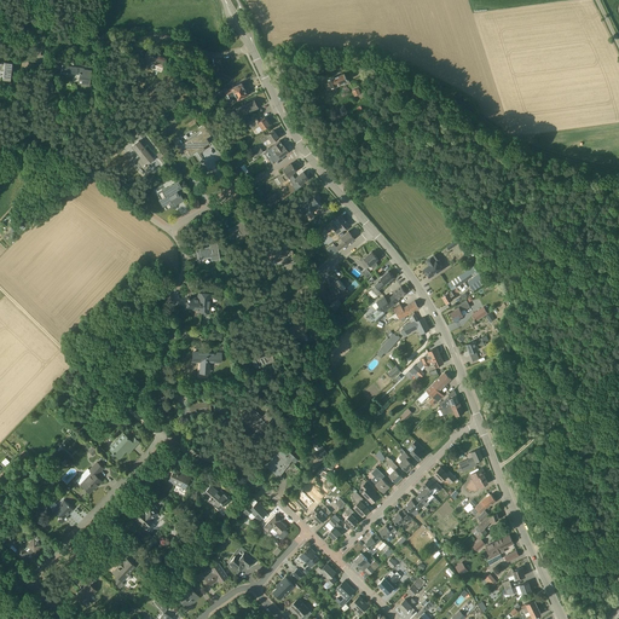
[(167,59),(158,56),(157,58),(154,57),(154,56),(155,53),(148,50),(143,62),(149,64),(150,63),(152,64),(162,68),(166,62),(167,59)]
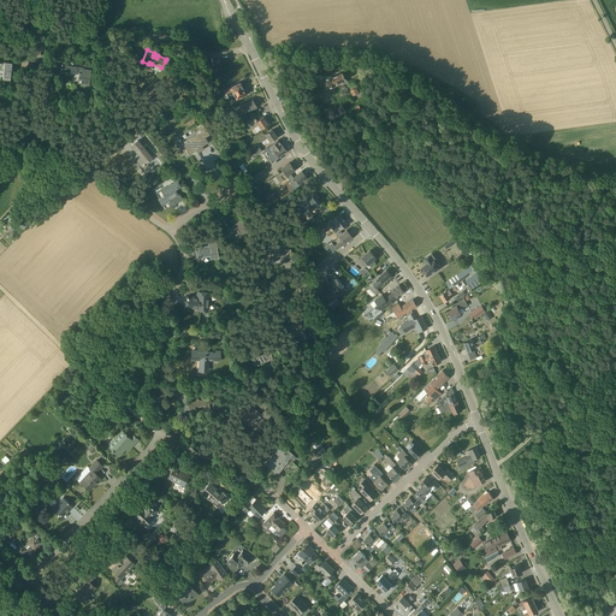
[(12,64),(0,63),(0,70),(4,71),(3,78),(11,80),(12,64)]
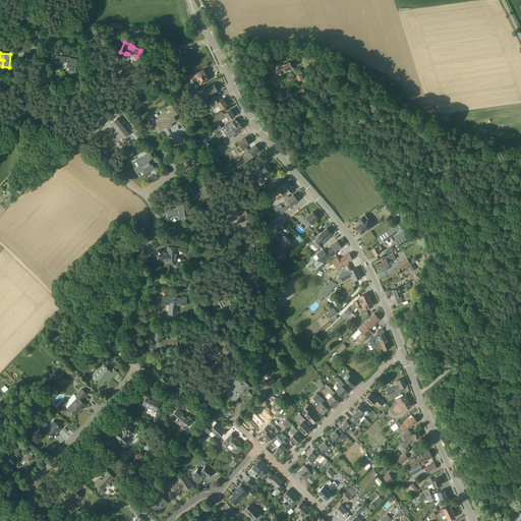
[(77,60),(67,58),(68,57),(52,55),(52,60),(66,62),(66,66),(75,68),(77,60)]
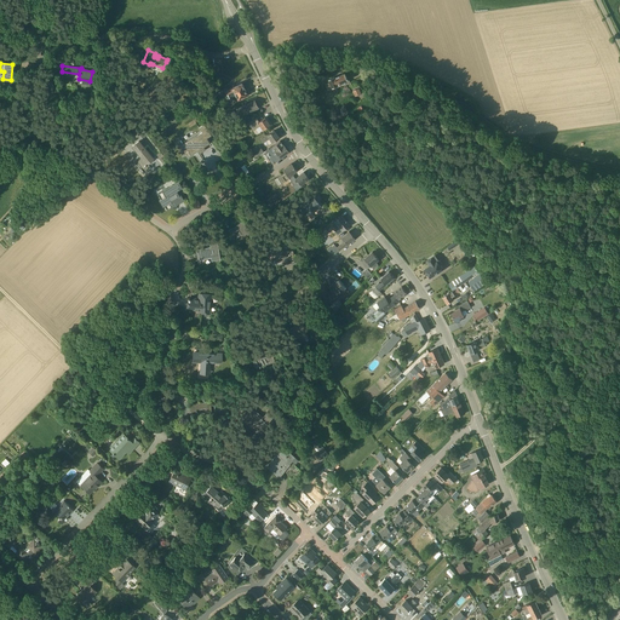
[(348,86),(351,84),(349,80),(348,80),(346,76),(345,74),(334,78),(329,79),(331,82),(326,85),(327,90),(332,87),(333,89),(338,86),(342,85),(343,89),(348,86)]
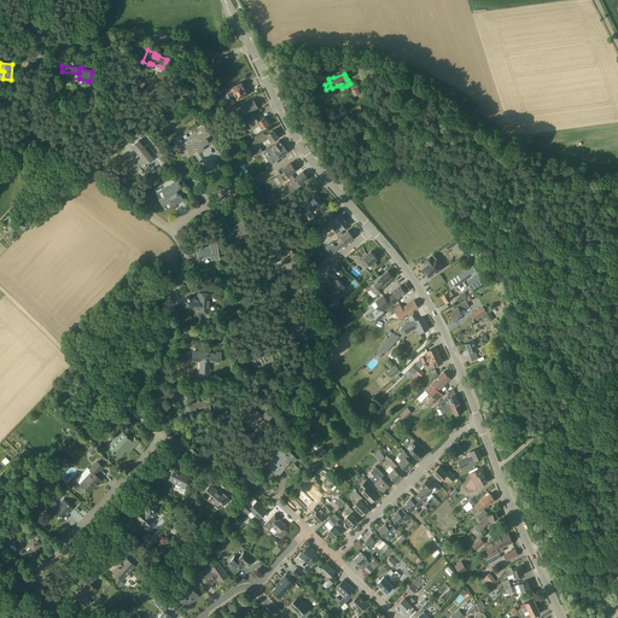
[(362,75),(361,76),(357,79),(356,79),(362,87),(367,82),(362,75)]
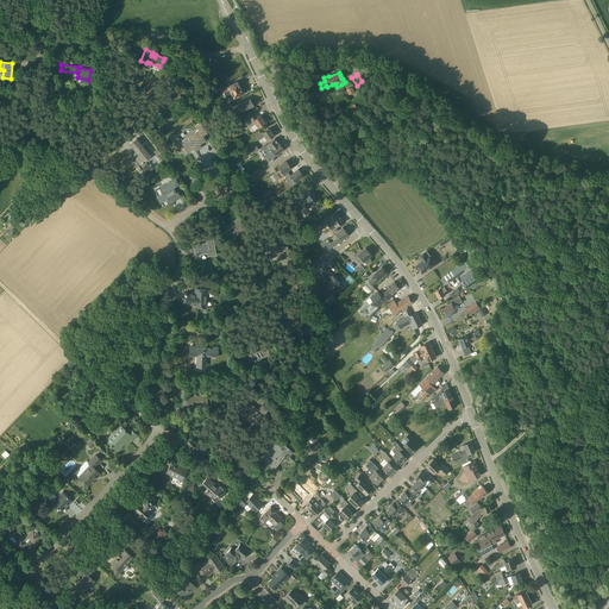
[(242,87),(240,86),(243,85),(244,85),(242,80),(228,86),(228,87),(227,87),(220,90),(220,89),(217,90),(219,95),(221,94),(220,93),(224,92),(223,92),(230,89),(230,90),(234,88),(234,89),(242,87)]
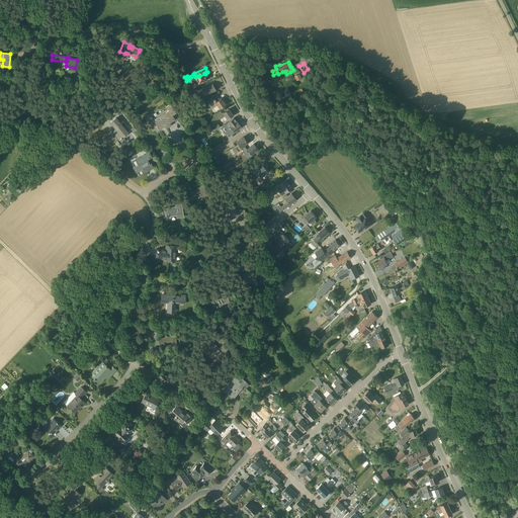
[(130,74),(120,79),(123,84),(133,79),(130,74)]
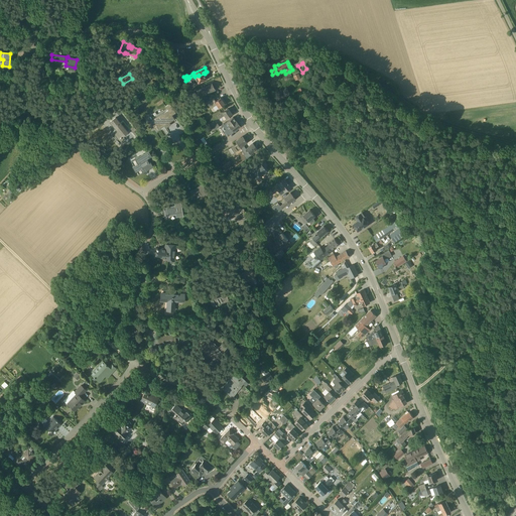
[(186,79),(187,80),(188,83),(190,82),(196,79),(198,83),(209,78),(208,74),(207,74),(205,75),(205,74),(199,76),(199,75),(195,77),(195,76),(188,78),(189,78),(186,79)]
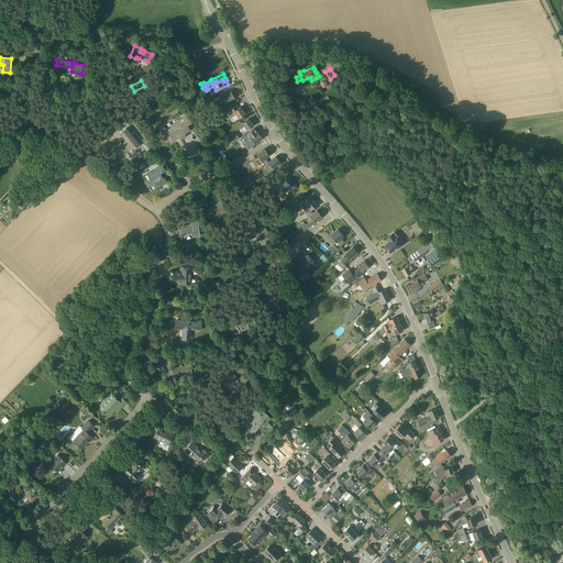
[(231,91),(223,95),(219,97),(214,99),(216,102),(220,100),(224,98),(227,102),(234,98),(231,91)]
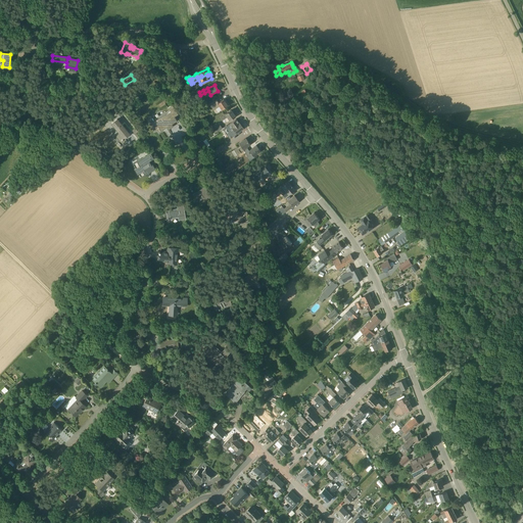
[(224,99),(219,102),(217,100),(209,103),(214,110),(220,106),(222,109),(228,105),(224,99)]
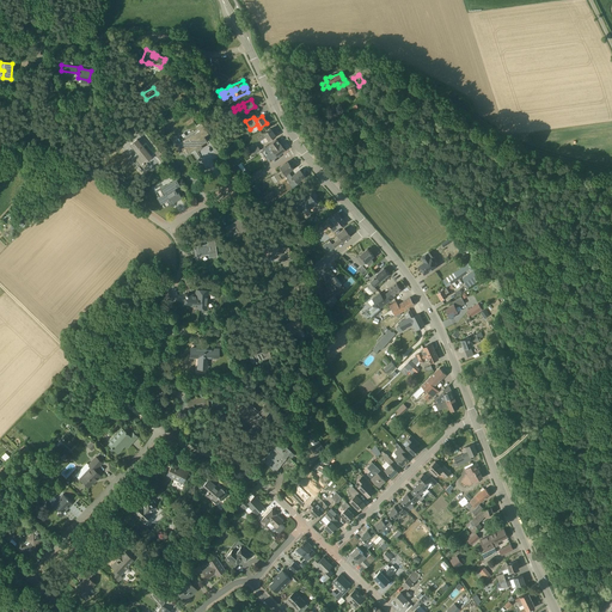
[(203,136),(208,134),(202,123),(197,127),(200,130),(194,135),(195,138),(181,147),(179,145),(176,146),(177,148),(181,154),(184,152),(187,155),(191,151),(194,150),(196,148),(197,151),(202,147),(201,145),(202,144),(202,145),(207,141),(203,136)]
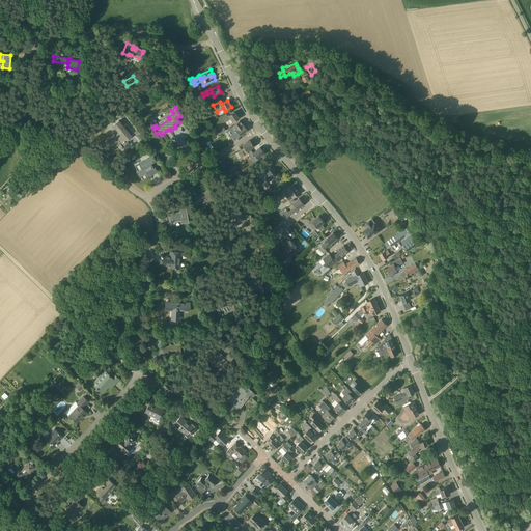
[(239,118),(238,117),(239,117),(238,115),(236,115),(234,112),(224,119),(226,122),(231,119),(233,121),(239,118)]
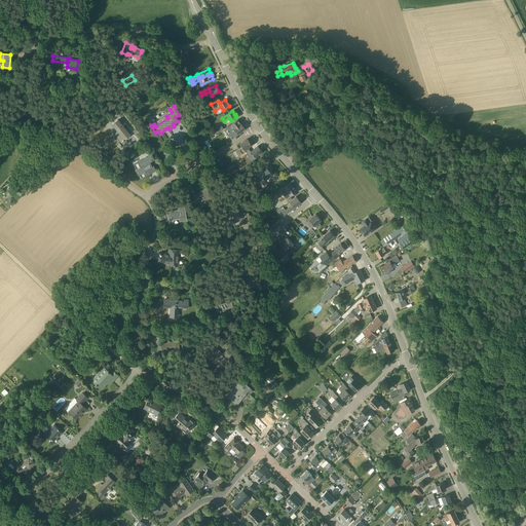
[(245,128),(240,123),(237,119),(231,124),(233,128),(228,133),(229,135),(232,139),(245,128)]
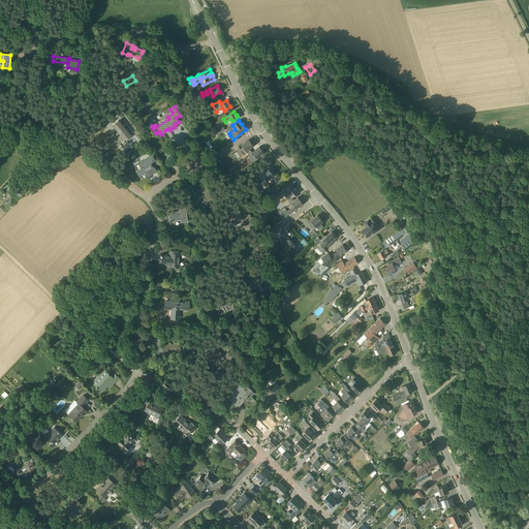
[(118,121),(113,125),(121,134),(118,137),(122,143),(123,142),(124,142),(125,141),(124,141),(130,135),(118,121)]
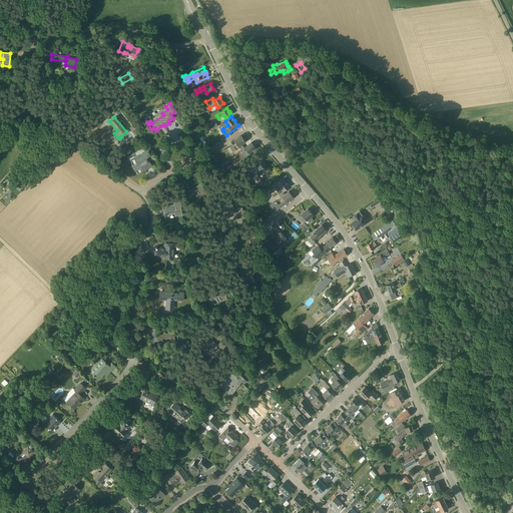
[(218,126),(215,122),(210,125),(208,127),(210,131),(218,126)]
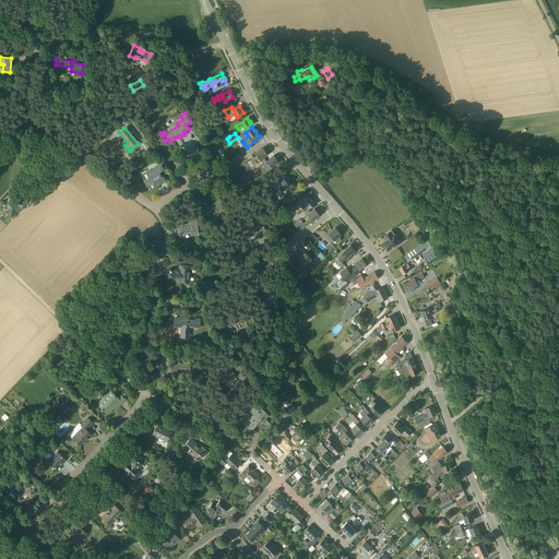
[(144,137),(143,138),(141,140),(149,149),(150,147),(146,143),(149,141),(144,137)]
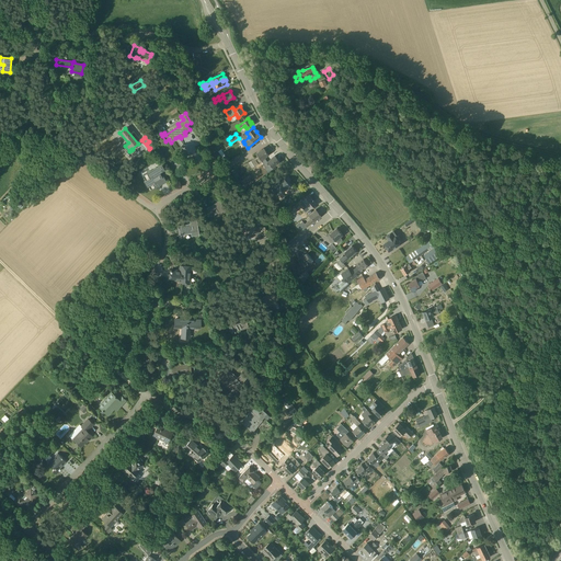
[(261,162),(265,159),(264,157),(267,155),(263,148),(256,153),(260,158),(255,160),(254,158),(251,161),(254,167),(261,162)]
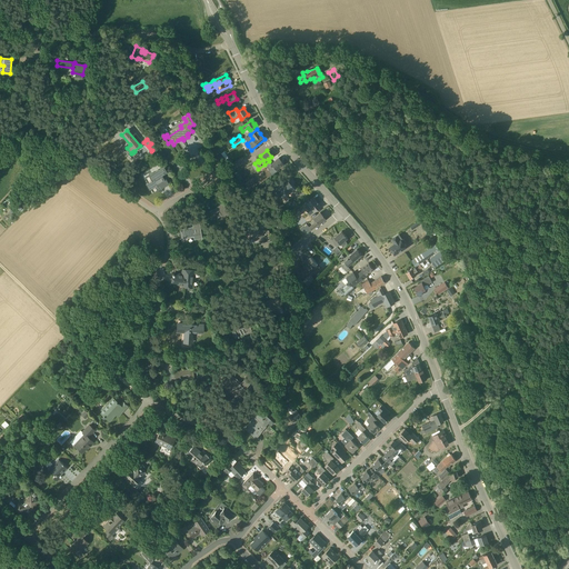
[(283,165),(279,158),(271,163),(275,167),(271,169),(270,168),(263,173),(267,178),(283,165)]
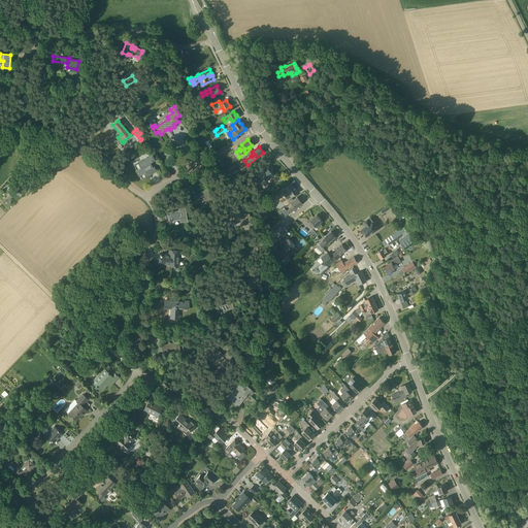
[(134,165),(137,169),(139,174),(141,178),(150,173),(146,169),(152,166),(155,170),(157,169),(154,165),(153,166),(151,162),(155,159),(153,155),(134,165)]
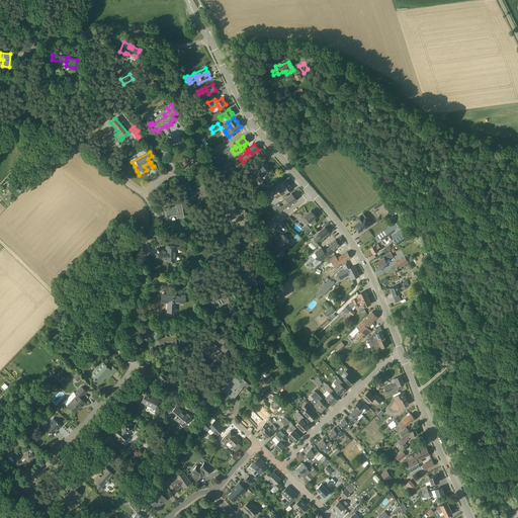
[(267,171),(265,168),(264,166),(263,167),(263,166),(254,174),(257,178),(255,180),(259,184),(262,181),(260,178),(266,173),(265,173),(267,171)]
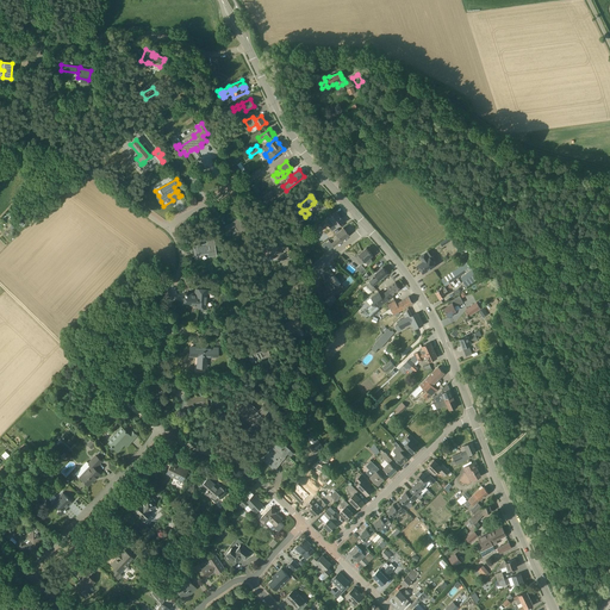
[(328,224),(328,225),(330,229),(332,231),(344,222),(335,211),(325,221),(328,224)]
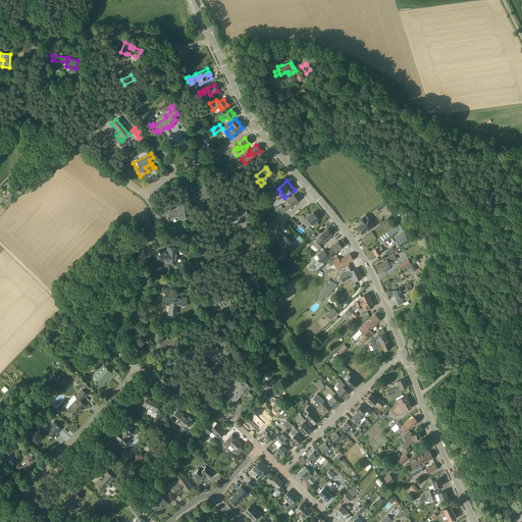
[(204,188),(201,191),(199,192),(198,191),(192,195),(197,202),(202,198),(204,201),(210,196),(204,188)]
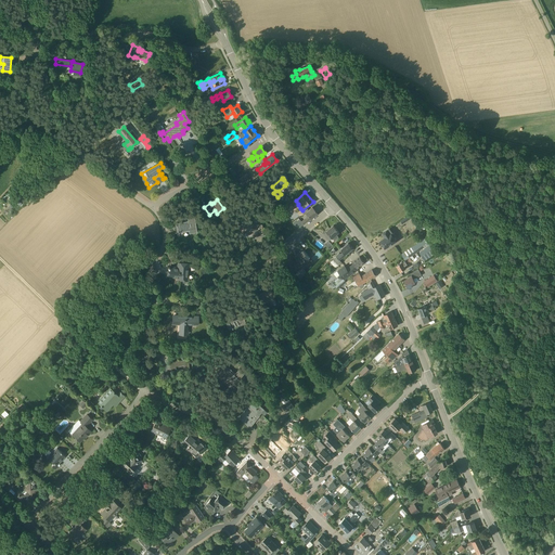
[(291,204),(286,208),(289,213),(295,208),(291,204)]
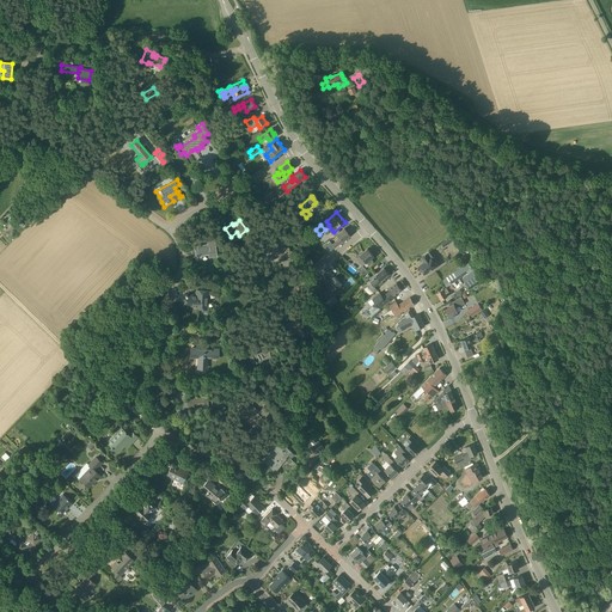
[(337,240),(340,243),(342,242),(349,236),(344,228),(337,234),(340,238),(337,240)]
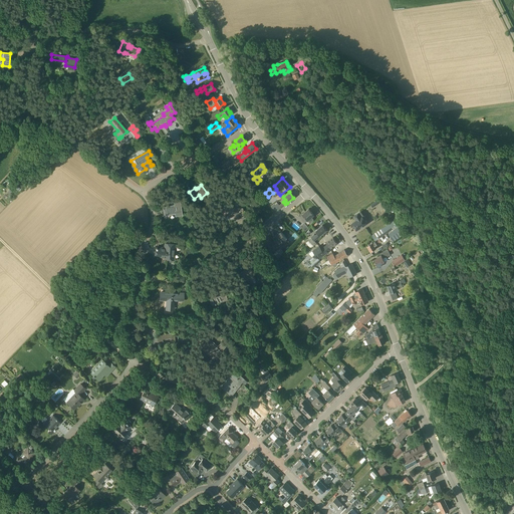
[(258,200),(251,206),(253,209),(260,203),(258,200)]
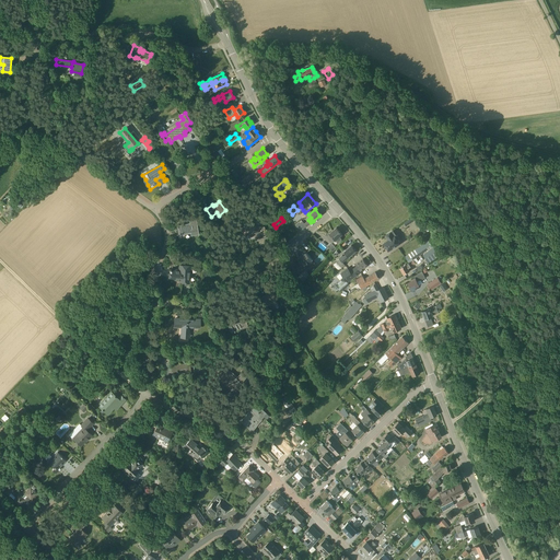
[(196,219),(193,220),(189,220),(190,224),(185,225),(184,224),(181,224),(179,224),(178,225),(179,233),(185,232),(191,231),(191,235),(198,234),(196,219)]
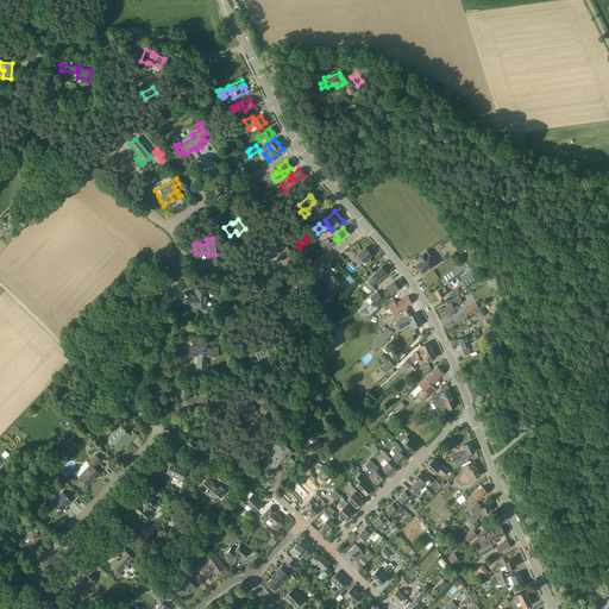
[(326,252),(330,249),(333,246),(330,242),(327,239),(320,245),(322,248),(326,252)]
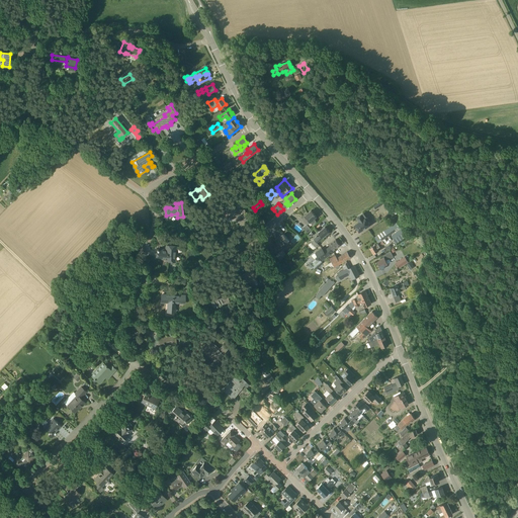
[(225,210),(228,210),(228,216),(227,216),(227,219),(227,221),(241,220),(241,221),(246,221),(246,218),(245,218),(244,211),(245,211),(245,210),(245,208),(241,209),(236,209),(235,205),(224,206),(225,210)]
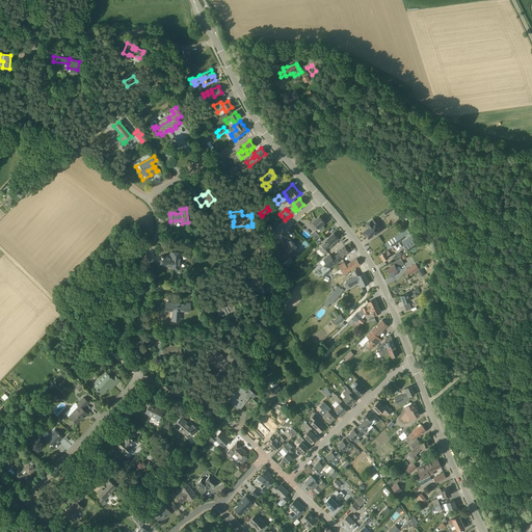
[(320,216),(313,221),(319,228),(321,231),(324,228),(324,227),(323,225),(322,224),(325,222),(320,216)]
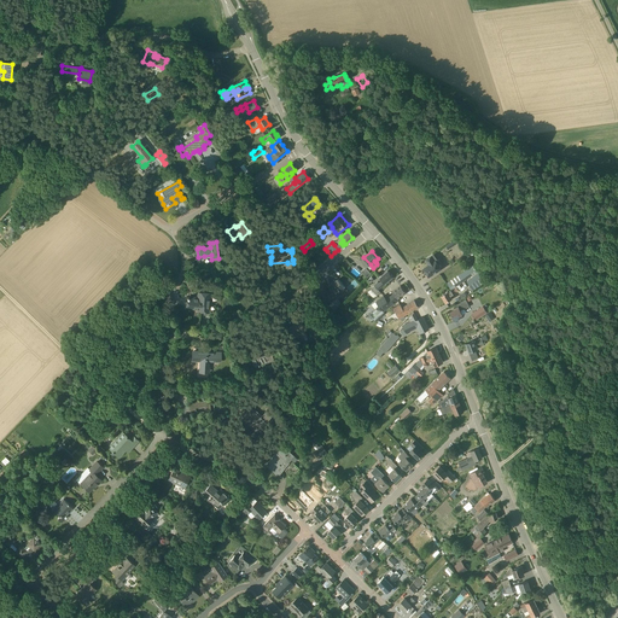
[(429,277),(441,268),(443,267),(438,258),(437,260),(433,254),(432,256),(425,260),(427,263),(429,264),(424,268),(425,270),(425,272),(426,274),(427,274),(429,277)]
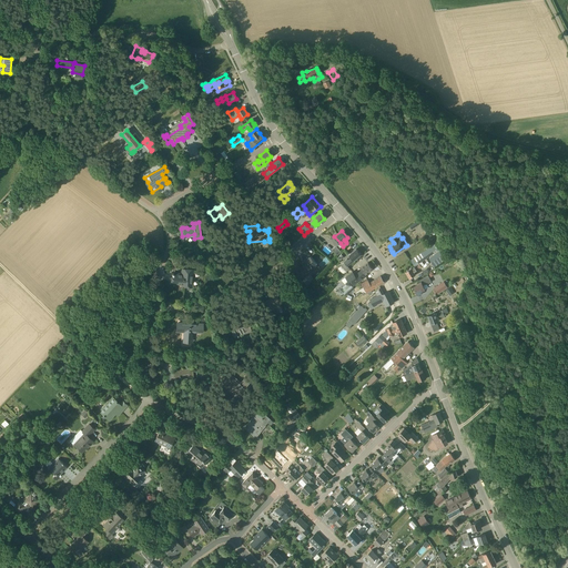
[(411,260),(415,266),(419,263),(443,247),(438,242),(411,260)]
